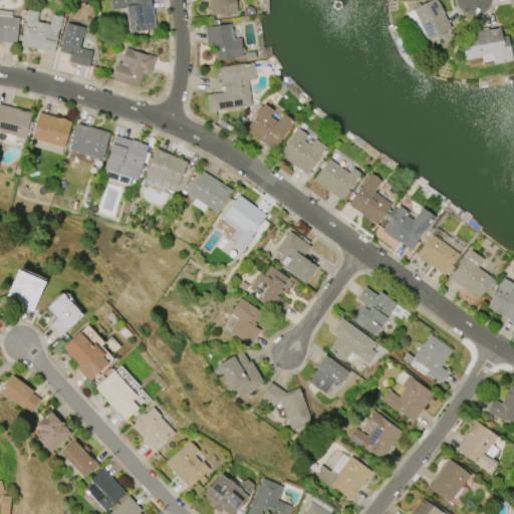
[(150,0),(154,29),(126,33),(123,9),(110,10),(109,0),(150,0)]
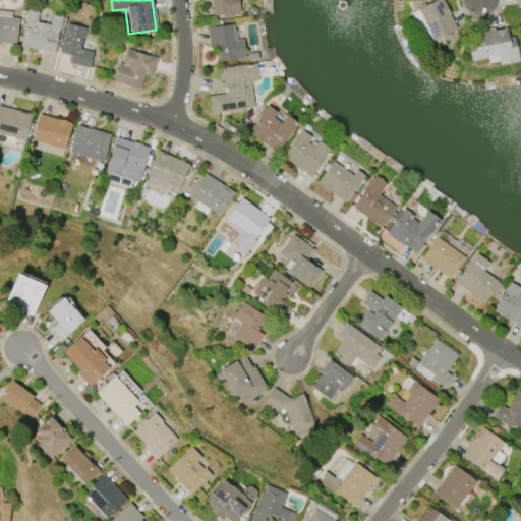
[(210,0),(203,1),(201,0),(237,0),(239,12),(212,15),(210,0)]
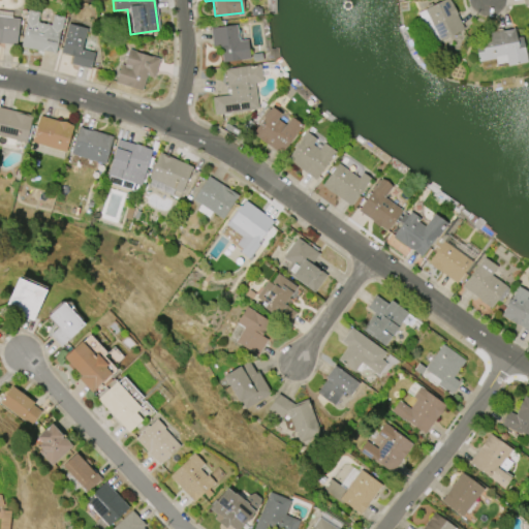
[(443,0),(448,0),(464,29),(433,44),(417,13),(443,0)]
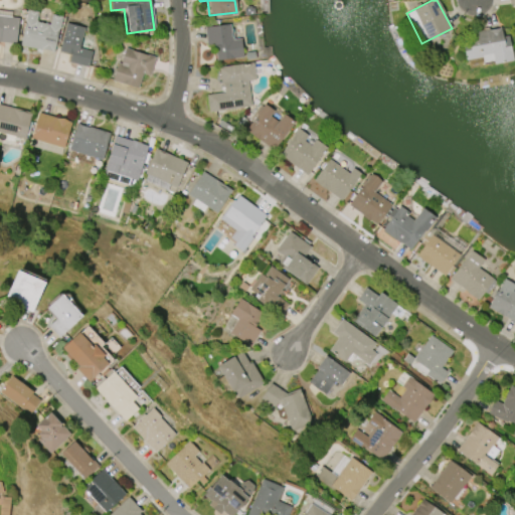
[(0,42),(0,10),(11,12),(10,17),(17,18),(15,44),(0,42)]
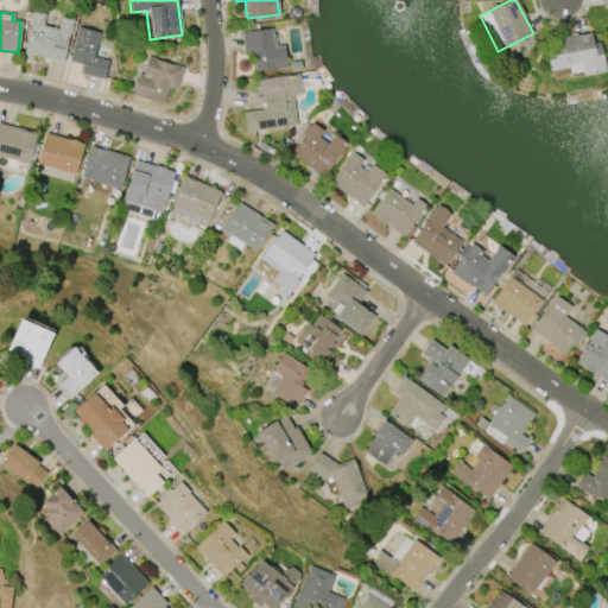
[(30,12),(44,14),(40,26),(56,29),(58,17),(71,20),(69,35),(68,35),(62,63),(58,62),(58,61),(48,58),(48,59),(21,54),(30,12)]
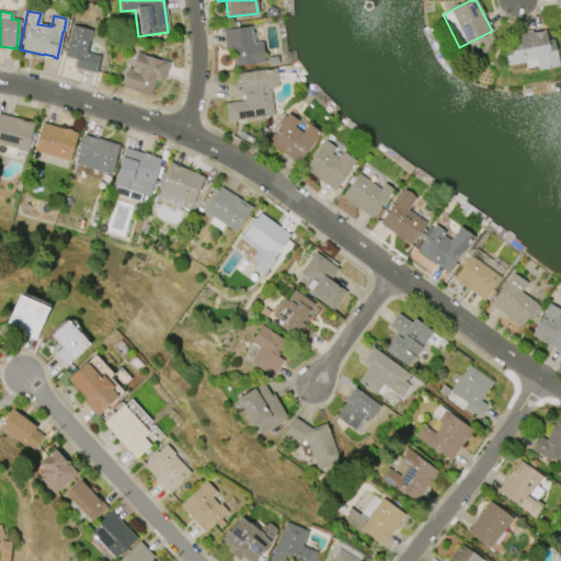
[(63,56),(70,25),(90,31),(88,42),(102,45),(94,73),(73,68),(76,59),(63,56)]
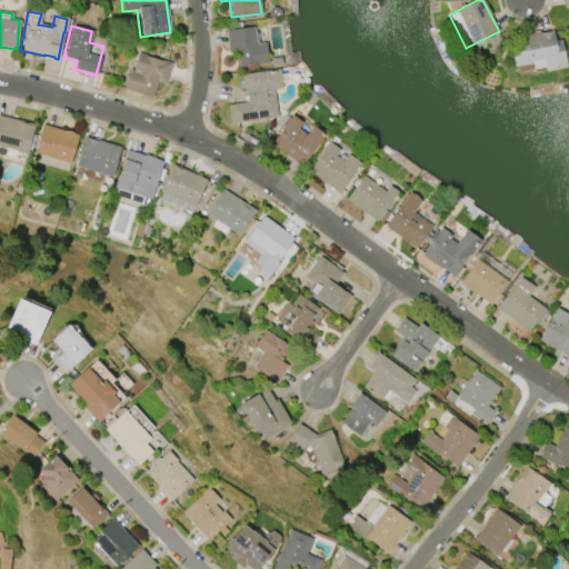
[(227,51),(225,30),(253,27),(256,43),(266,42),(268,63),(238,68),(236,50),(227,51)]
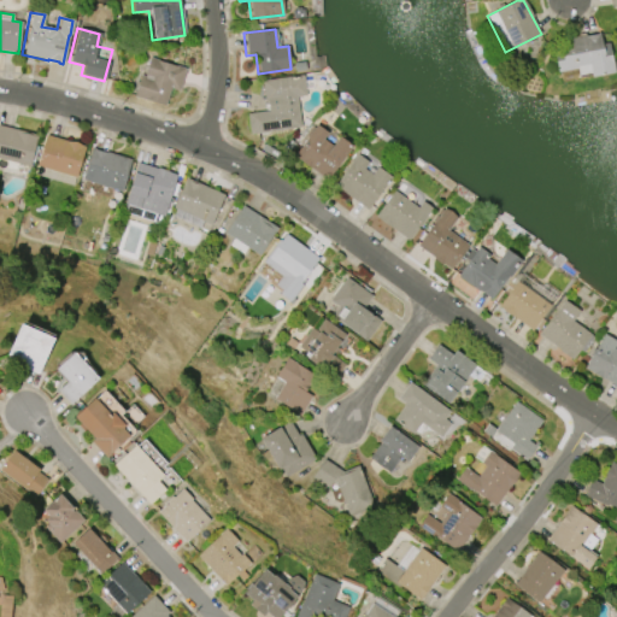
[(559,40),(583,35),(583,36),(599,34),(600,43),(609,42),(615,74),(591,77),(589,74),(577,76),(576,69),(556,72),(552,51),(560,50),(559,40)]
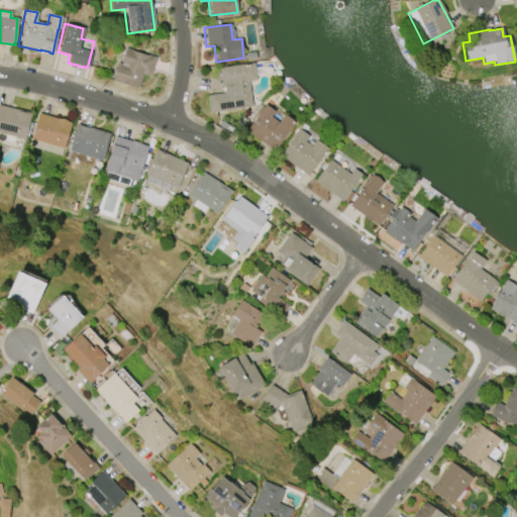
[(137,89),(111,81),(116,63),(120,64),(125,48),(154,58),(149,77),(142,75),(137,89)]
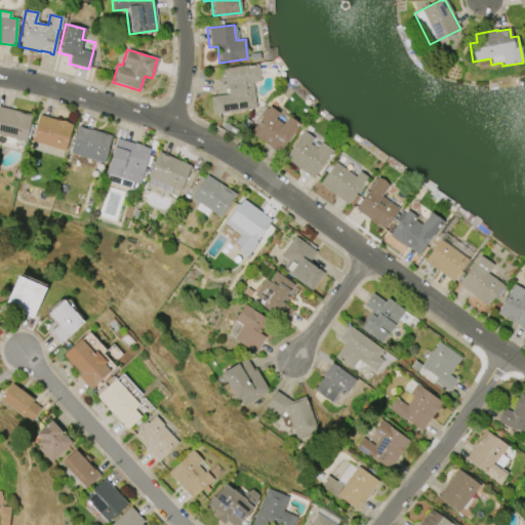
[(223,69),(257,65),(259,82),(252,83),(255,109),(212,115),(210,96),(228,94),(227,86),(225,86),(223,69)]
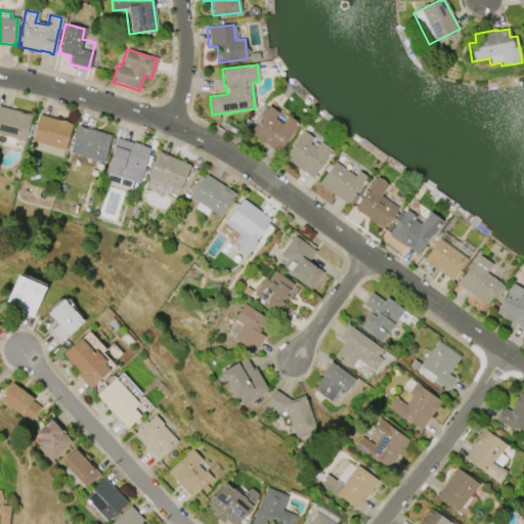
[(0,106),(30,114),(24,141),(0,135),(0,106)]
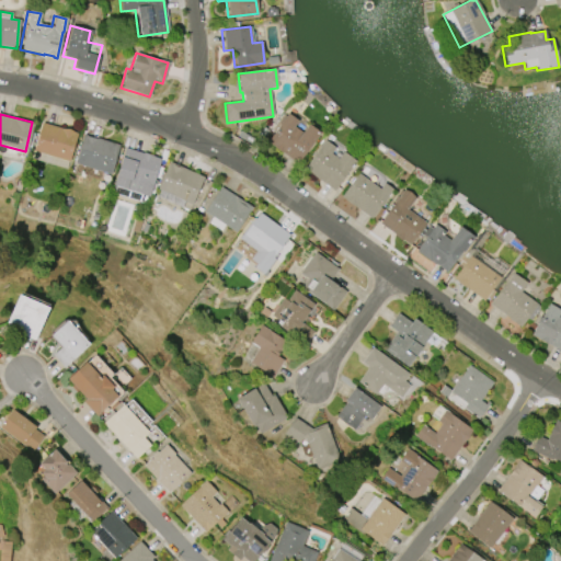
[(296,164),(265,142),(286,114),(297,122),(293,127),(301,133),(307,125),(319,133),(296,164)]
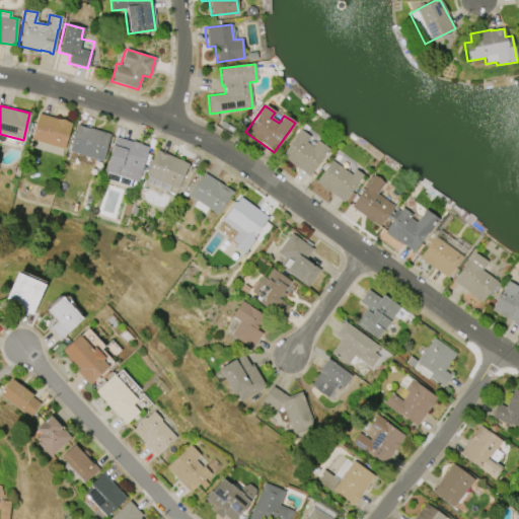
[(61,156),(28,147),(38,114),(71,123),(63,150),(61,156)]
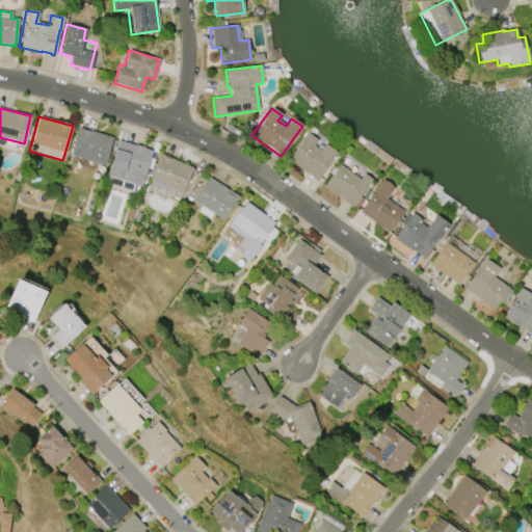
[(112,137),(105,164),(71,155),(78,128),(82,129),(81,130),(91,132),(91,131),(112,137)]
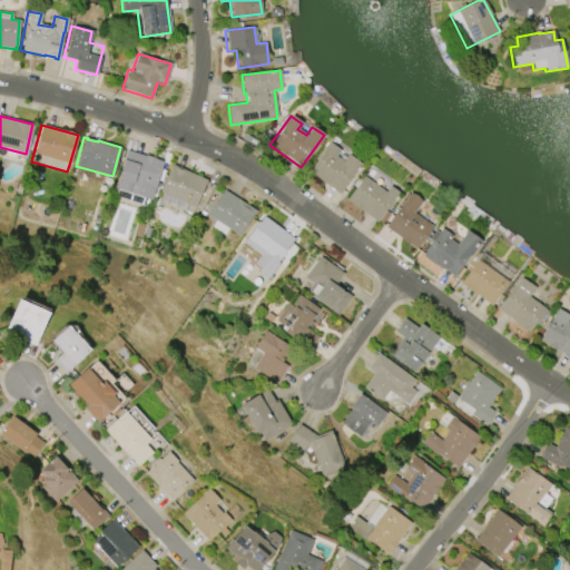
[(338,195),(307,173),(330,143),(340,150),(335,156),(342,161),(347,154),(361,164),(338,195)]
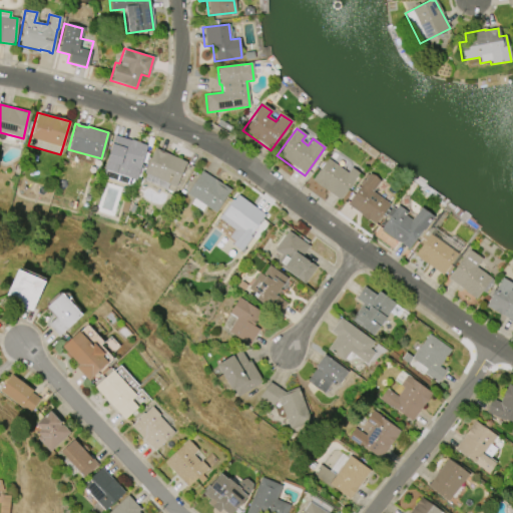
[(135,180),(103,169),(106,161),(104,161),(112,134),(146,146),(144,152),(148,153),(145,163),(141,161),(135,180)]
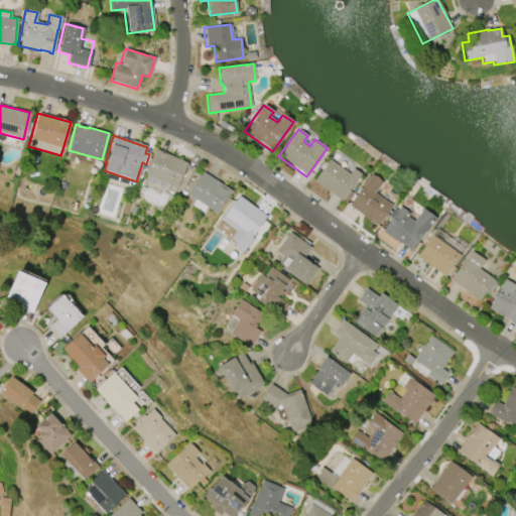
[(155,149),(186,163),(175,188),(144,174),(155,149)]
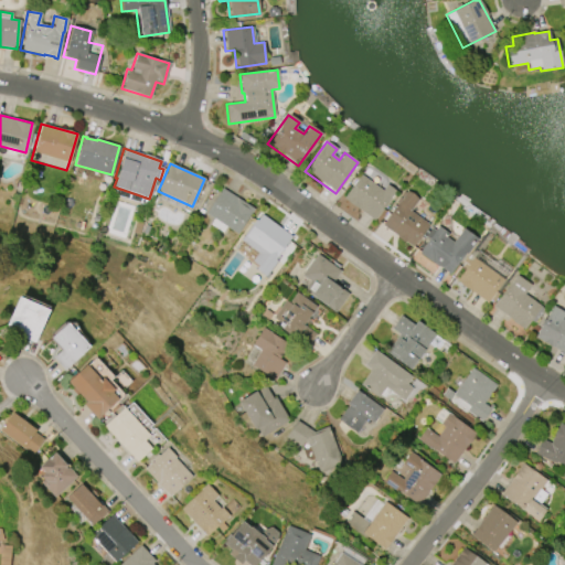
[(360,174),(382,191),(385,184),(394,191),(373,221),(342,199),(360,174)]
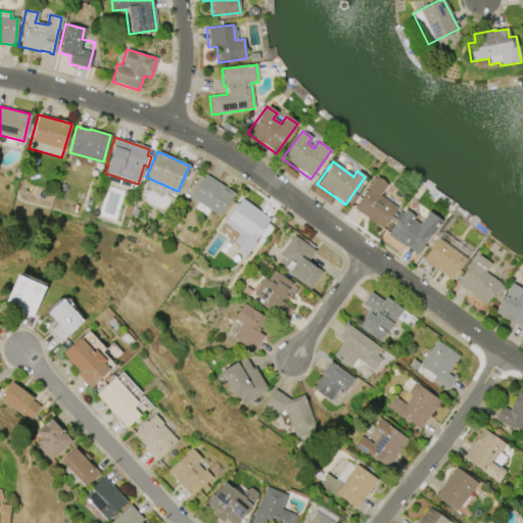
[(204,175),(235,193),(220,218),(208,210),(205,216),(194,208),(197,203),(190,198),(204,175)]
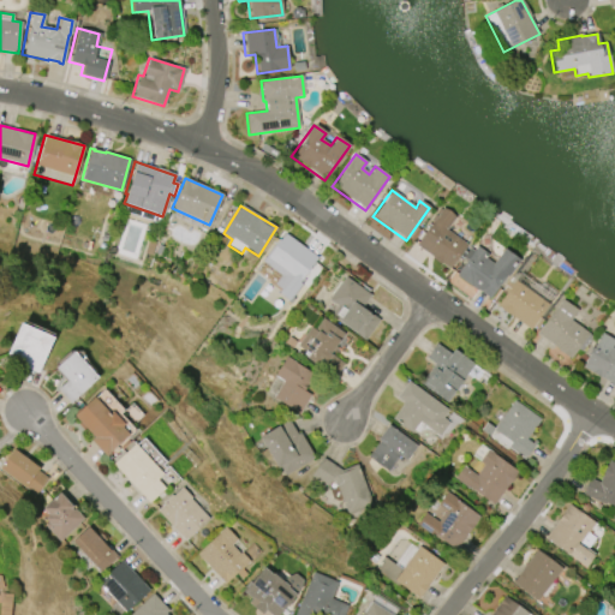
[(415,245),(433,221),(430,220),(440,207),(455,218),(446,230),(466,244),(448,269),(415,245)]
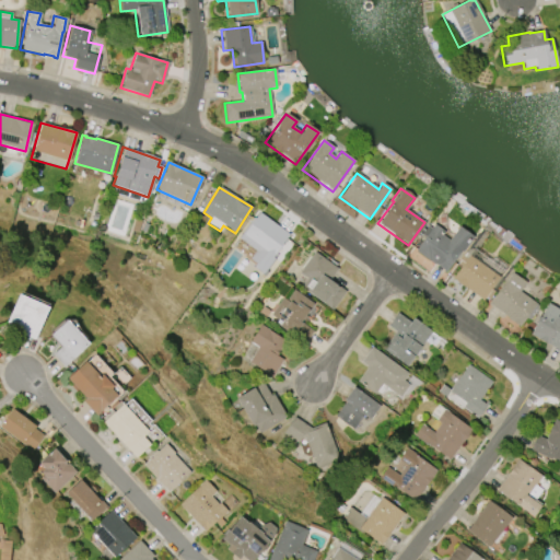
[(258,211),(290,234),(272,258),(273,259),(263,273),(253,266),(264,252),(242,235),(258,211)]
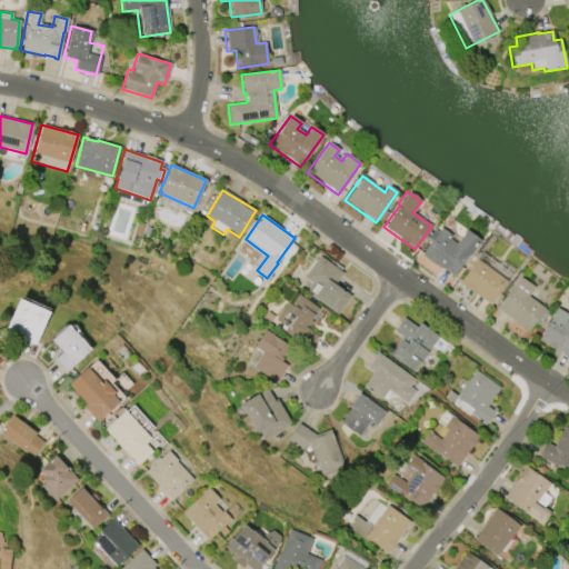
[(429,238),(435,230),(437,232),(440,228),(451,236),(449,239),(456,243),(465,229),(481,240),(469,257),(468,256),(452,277),(421,256),(431,240),(429,238)]
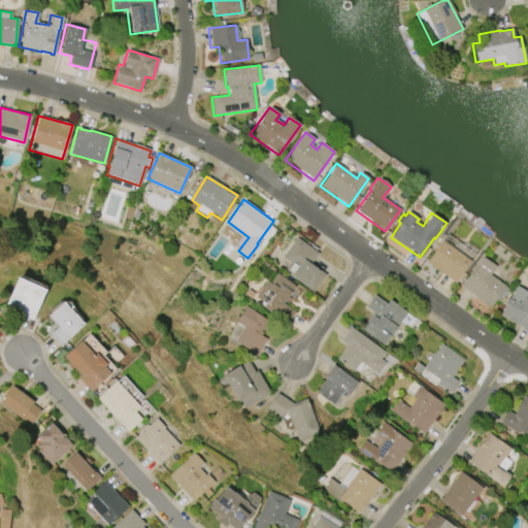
[(326,274),(314,293),(285,272),(291,264),(282,258),(296,237),(318,254),(310,264),(326,274)]
